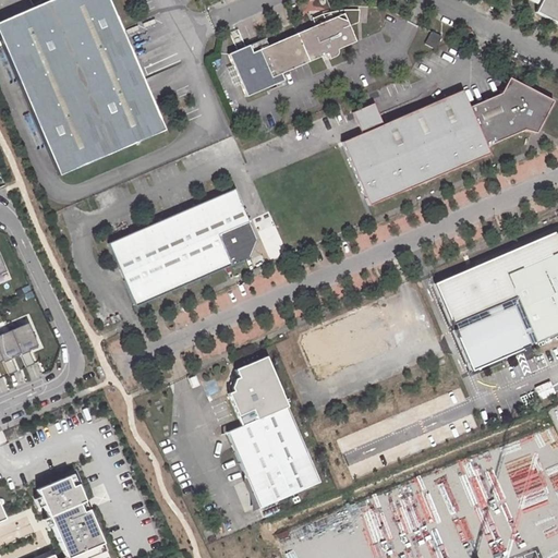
[(41,0),(0,17),(0,35),(59,173),(165,129),(110,0),(41,0)]
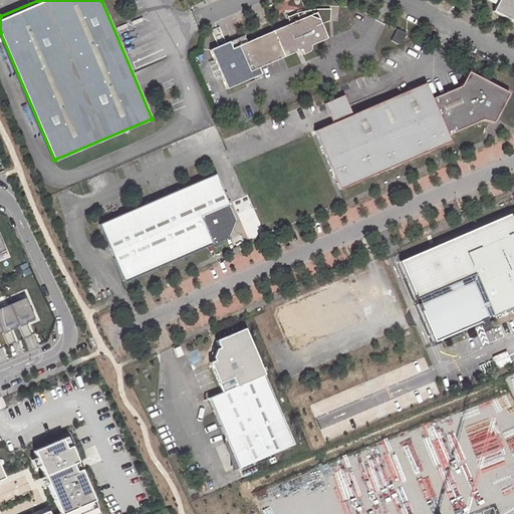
[(494,10),(513,20),(513,0),(499,0),(499,1),(497,5),(496,6),(494,10)]
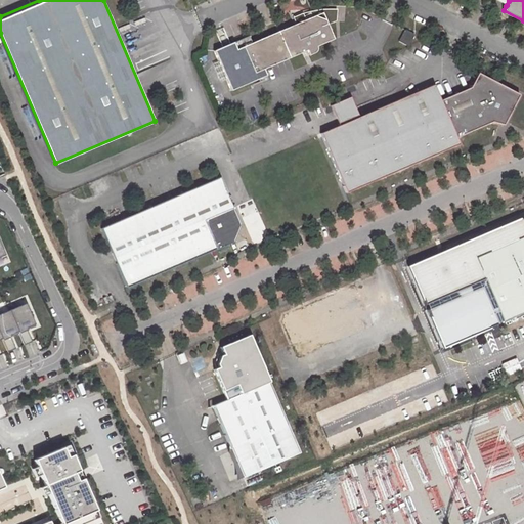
[(264,69),(307,50),(309,55),(317,52),(317,50),(318,49),(317,48),(316,47),(334,39),(329,26),(337,22),(338,12),(332,10),(325,9),(319,10),(313,10),(312,11),(314,15),(306,19),(297,24),(253,41),(250,35),(214,49),(230,89),(266,75),(264,69)]
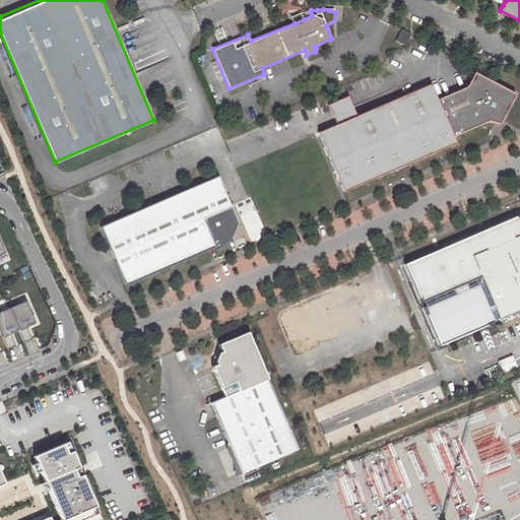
[(301,13),(291,17),(295,23),(304,19),(301,13)]
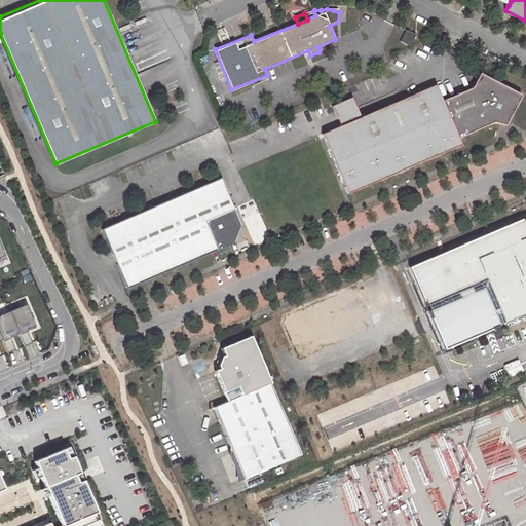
[(408,29),(401,41),(411,46),(417,34),(408,29)]
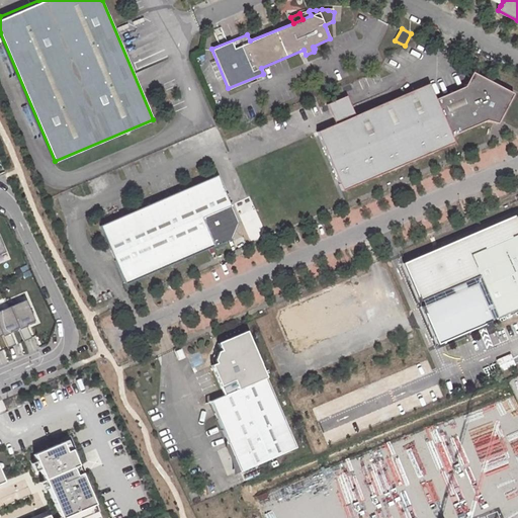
[(386,157),(393,170),(454,144),(451,137),(487,121),(492,122),(500,120),(514,94),(472,72),(464,87),(436,99),(429,83),(366,109),(386,157)]
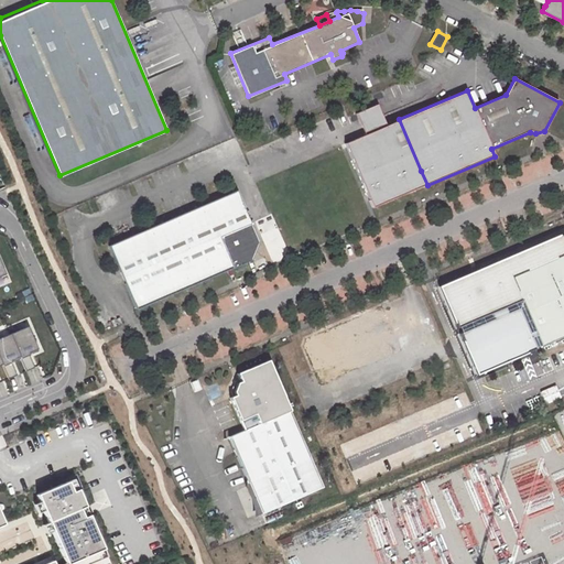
[(344,143),(371,209),(427,185),(421,171),(399,119),(386,125),(377,102),(356,112),(365,133),(344,143)]
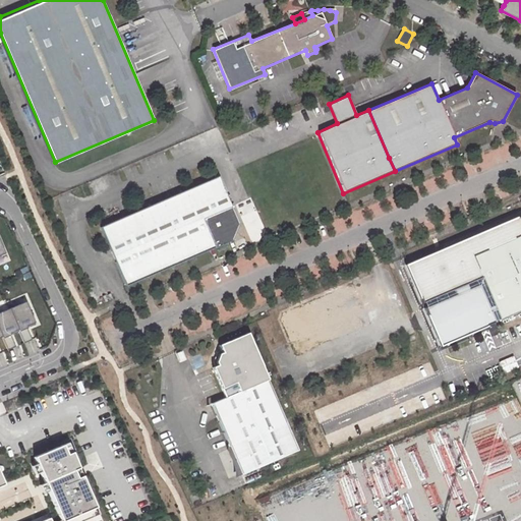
[(219,175),(101,226),(125,285),(229,241),(237,220),(219,175)]
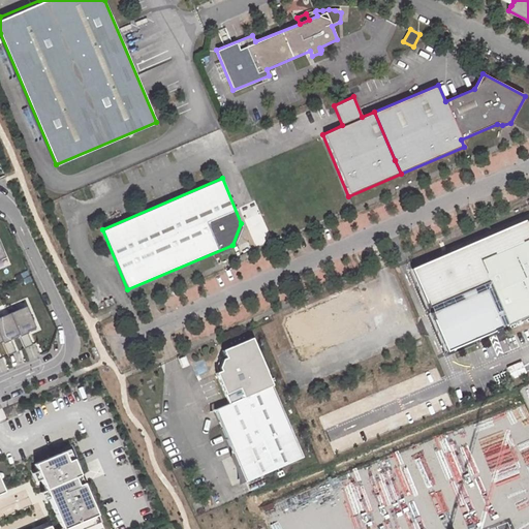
[(490,282),(508,325),(528,316),(528,219),(413,270),(430,309),(490,282)]
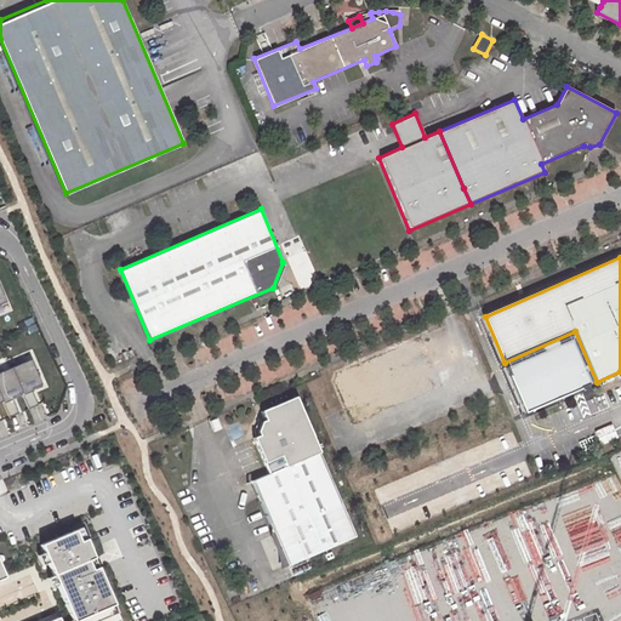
[(362,417),(434,385),(436,382),(436,379),(422,347),(419,345),(415,343),(342,376),(340,379),(339,381),(339,383),(353,416),(355,417),(358,419),(362,417)]
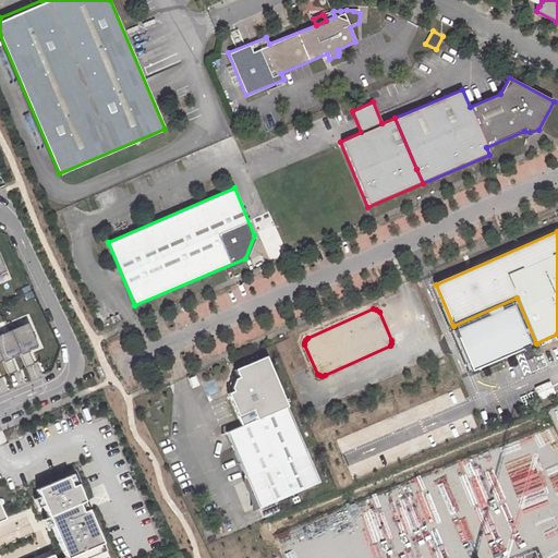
[(10,331),(20,355),(25,367),(34,364),(28,350),(31,349),(32,351),(37,348),(27,324),(10,331)]
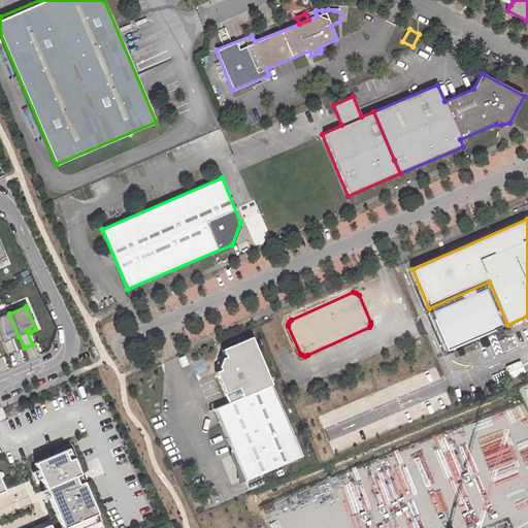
[(9,314),(0,317),(0,337),(2,341),(7,355),(15,352),(10,338),(12,337),(13,338),(19,336),(9,314)]
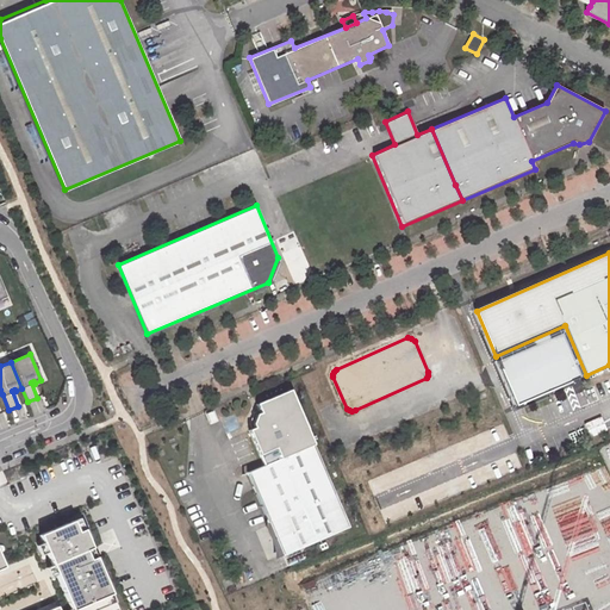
[(246,474),(267,524),(281,558),(347,528),(288,391),(255,406),(259,414),(260,418),(259,428),(254,430),(248,433),(262,466),(246,474)]
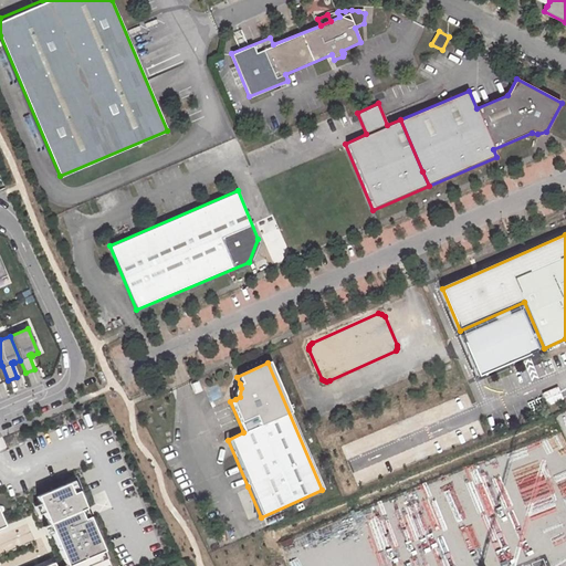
[(67,482),(35,496),(48,524),(52,533),(65,565),(106,565),(111,565),(73,480),(67,482)]
